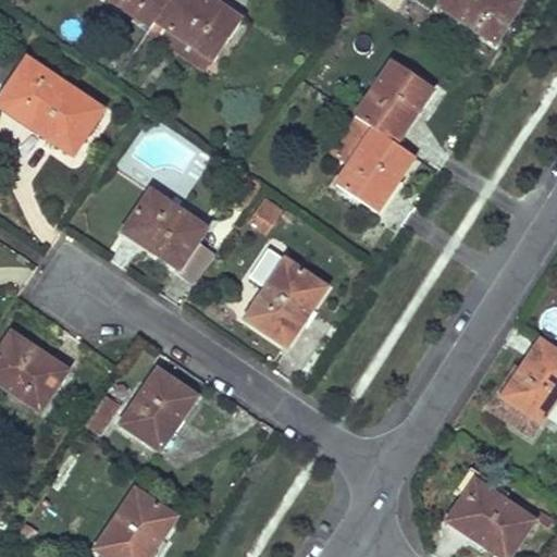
[(168,0),(111,0),(151,26),(155,21),(168,0)]
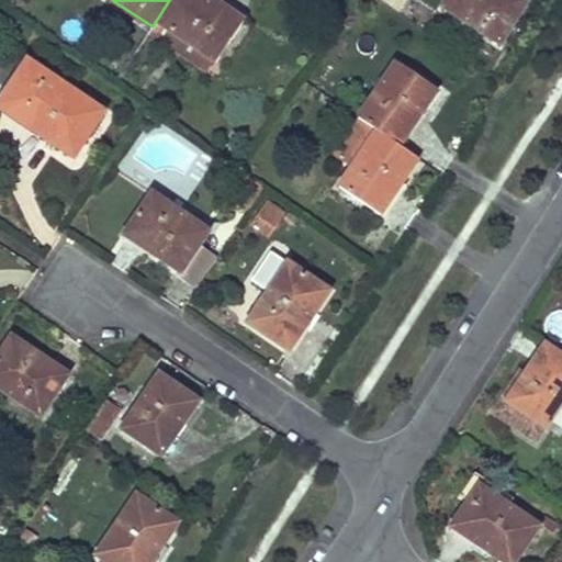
[(243,22),(210,0),(169,0),(156,21),(214,62),(243,22)]
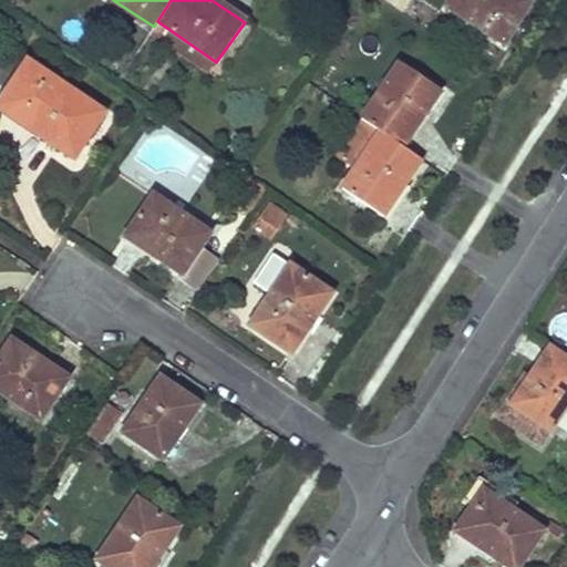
[(531,3),(524,0),(452,0),(446,10),(505,45),(531,3)]
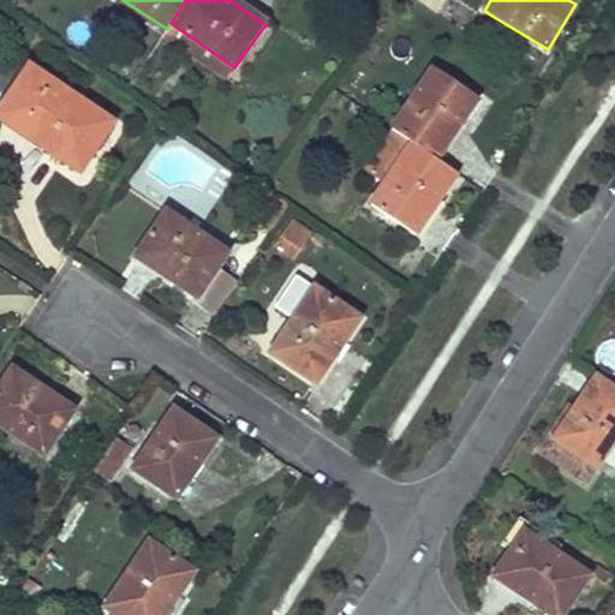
[(109,124),(27,67),(0,106),(0,120),(77,173),(109,124)]
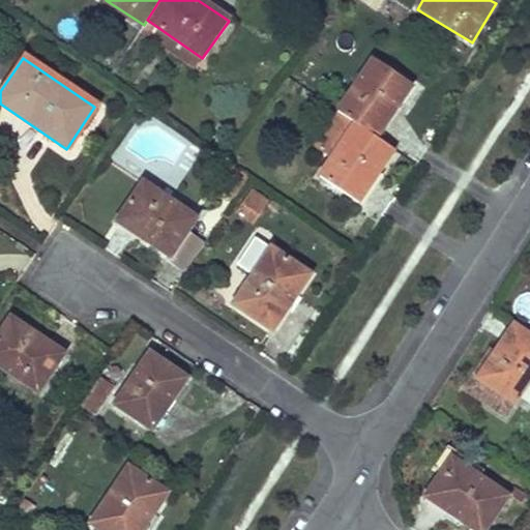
[(412,85),(375,59),(337,110),(377,137),(412,85)]
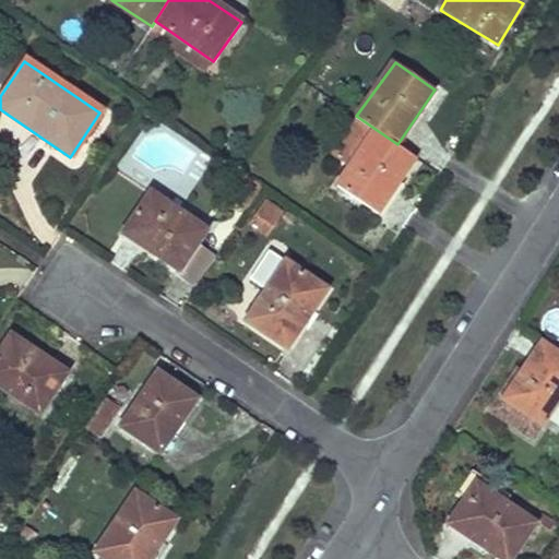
[(414,156),(397,144),(356,116),(330,153),(348,167),(335,185),(376,212),(414,156)]
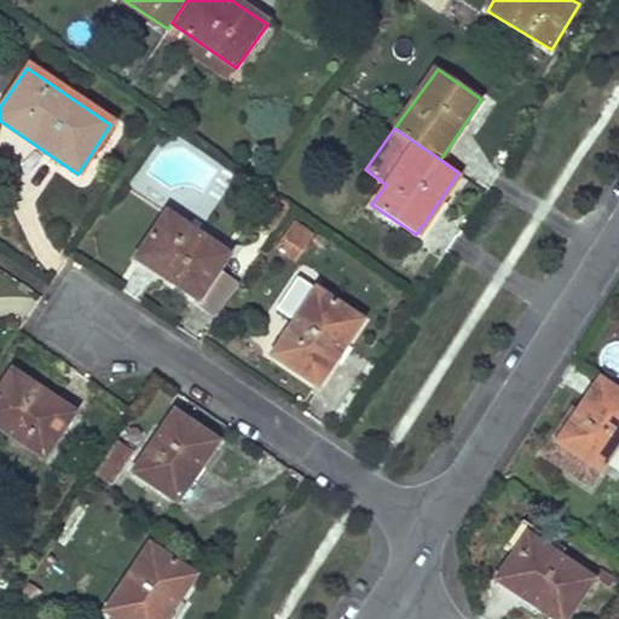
[(272,210),(261,203),(249,220),(261,227),(272,210)]
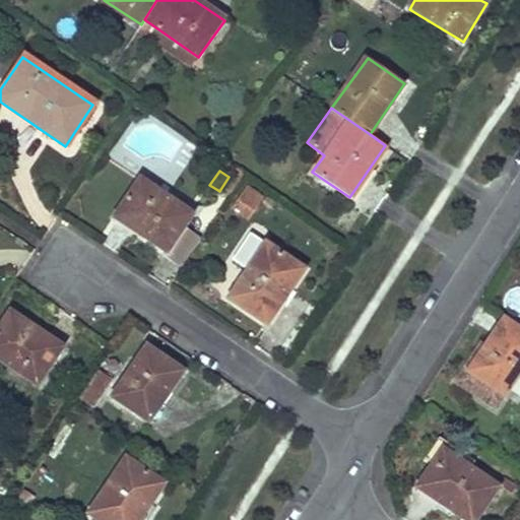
[(190,214),(138,181),(114,217),(166,251),(167,251),(182,228),(190,214)]
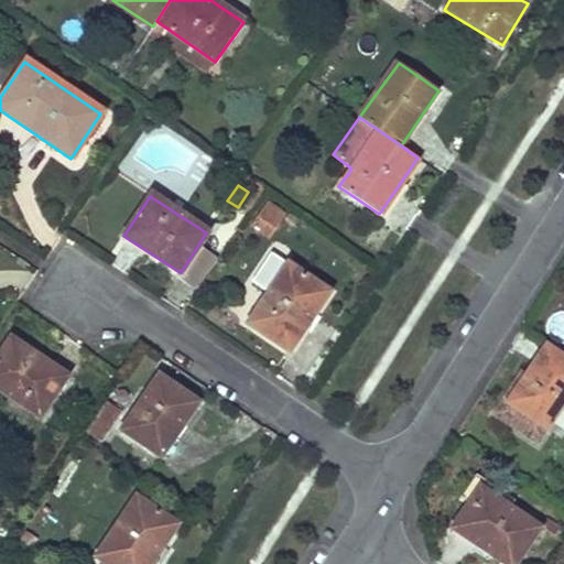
[(282,216),(268,206),(256,226),(269,236),(282,216)]
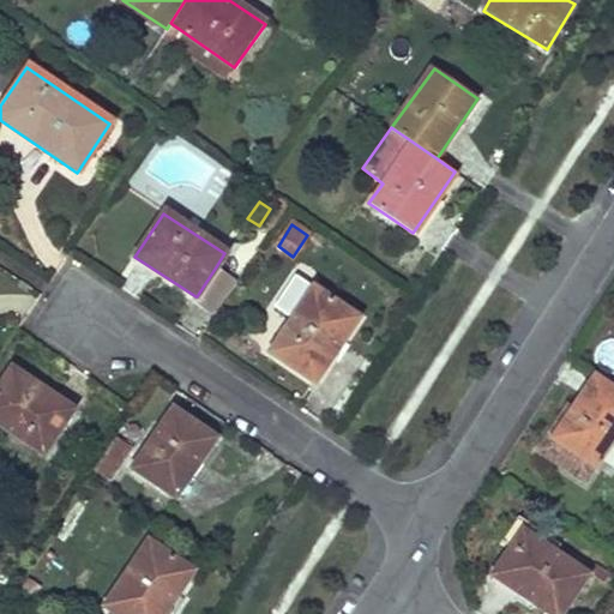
[(235,282),(215,269),(197,296),(196,296),(192,301),(214,314),(235,282)]
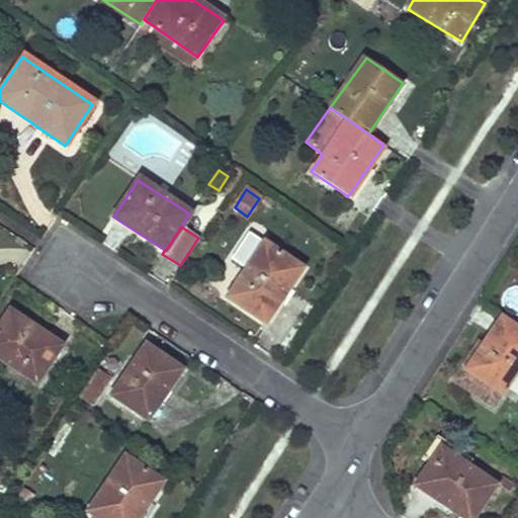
[(300,269),(265,245),(228,299),(264,324),(300,269)]
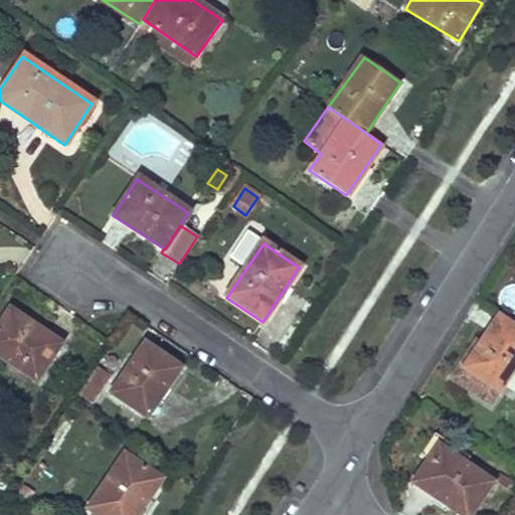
[(63,343),(12,308),(0,325),(0,352),(38,379),(63,343)]
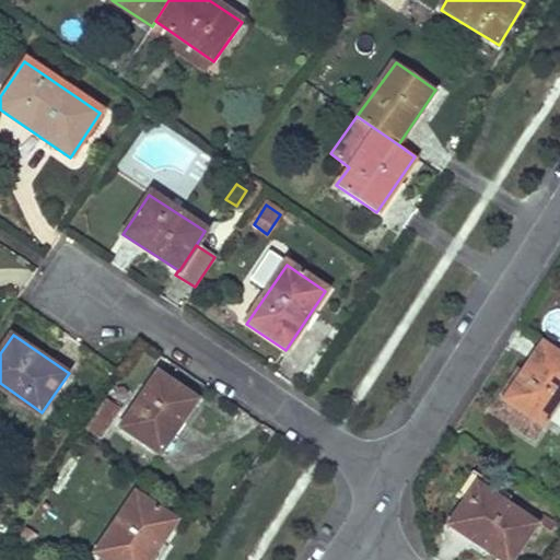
[(523,374),(504,401),(522,413),(510,430),(531,444),(559,403),(559,358),(543,346),(523,374)]
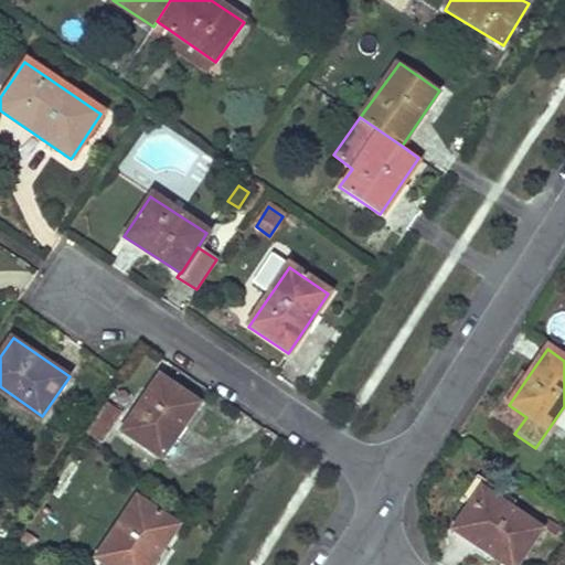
[(509,405),(528,377),(523,374),(492,417),(514,434),(526,417),(509,405)]
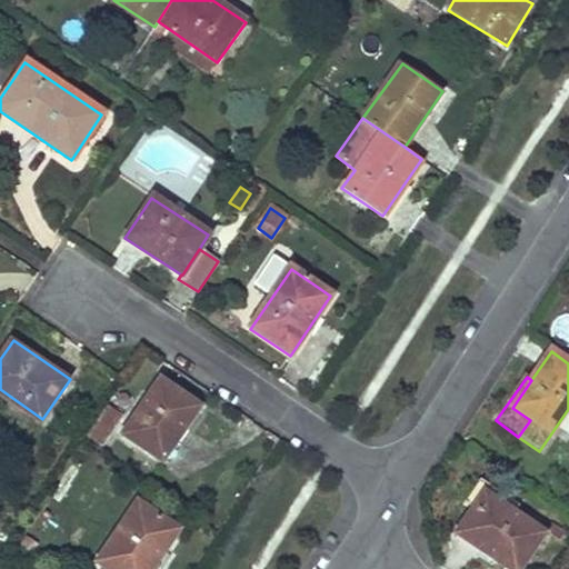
[(201,407),(162,380),(126,436),(165,461),(201,407)]
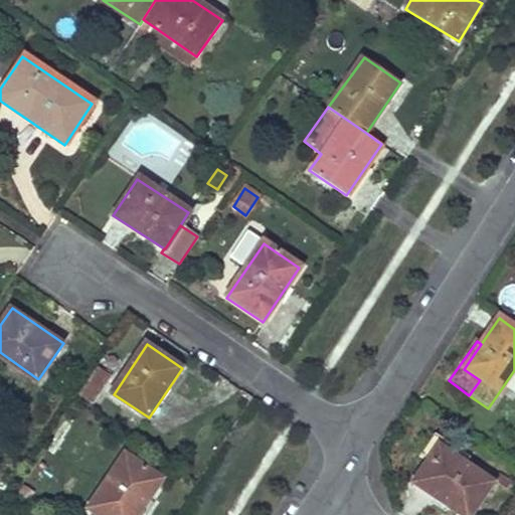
[(89,377),(76,397),(89,406),(108,376),(99,370),(92,379),(89,377)]
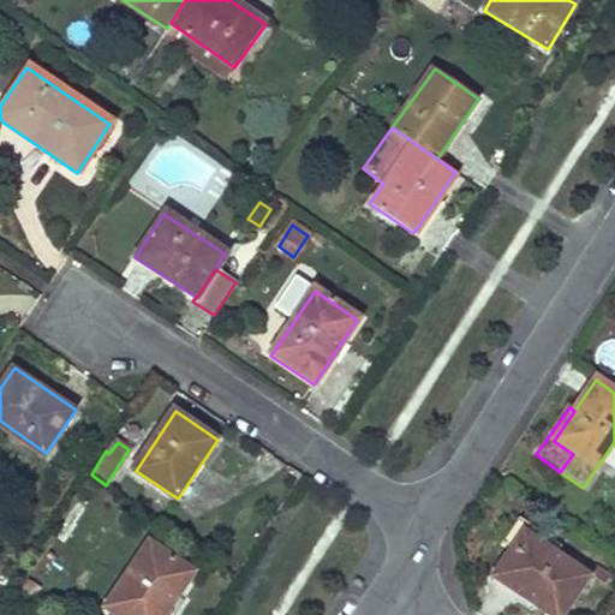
[(499,544),(511,553),(494,578),(549,614),(563,614),(587,579),(554,556),(523,535),(527,527),(515,520),(499,544)]
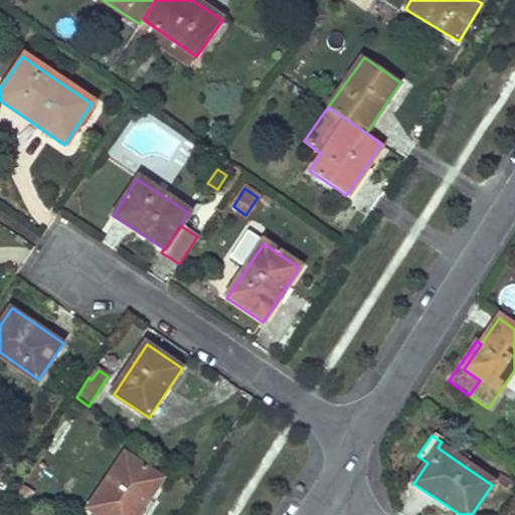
[(438,448),(464,466),(468,460),(442,442),(438,448)]
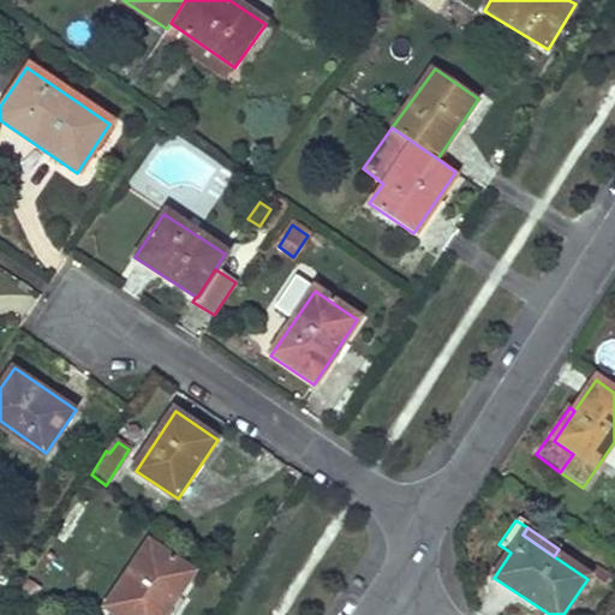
[(165,614),(193,573),(149,543),(106,608),(115,614),(165,614)]
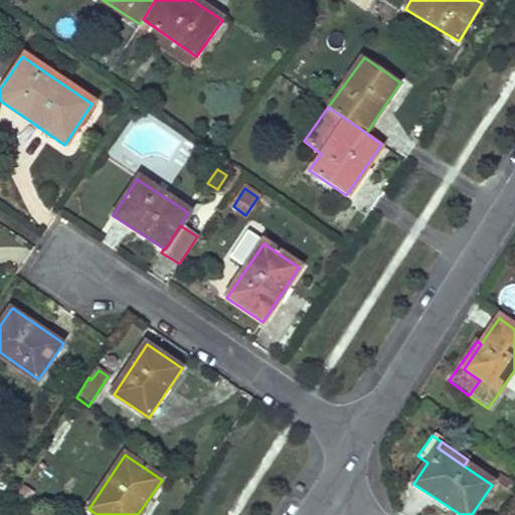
[(509,486),(496,477),(492,484),(505,492),(509,486)]
